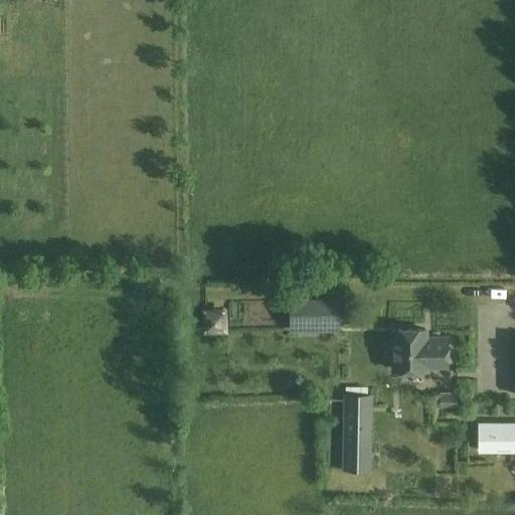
[(219,312),(220,299),(202,298),(200,310),(219,312)]
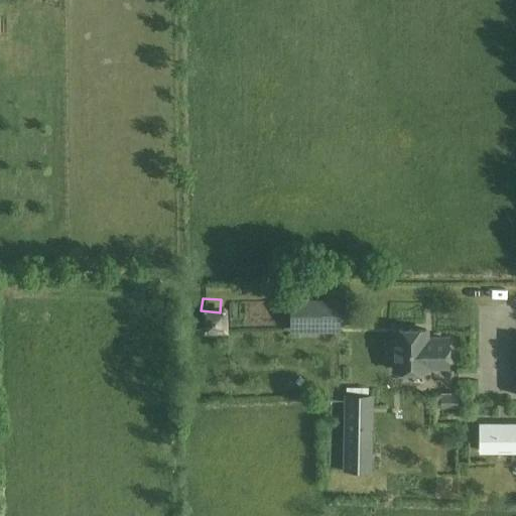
[(342,302),(291,304),(292,334),(342,332),(342,302)]
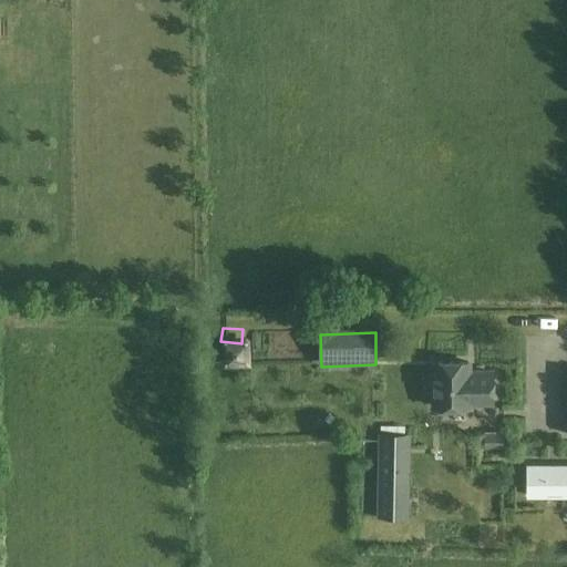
[(245,343),(220,344),(222,364),(246,362),(245,343)]
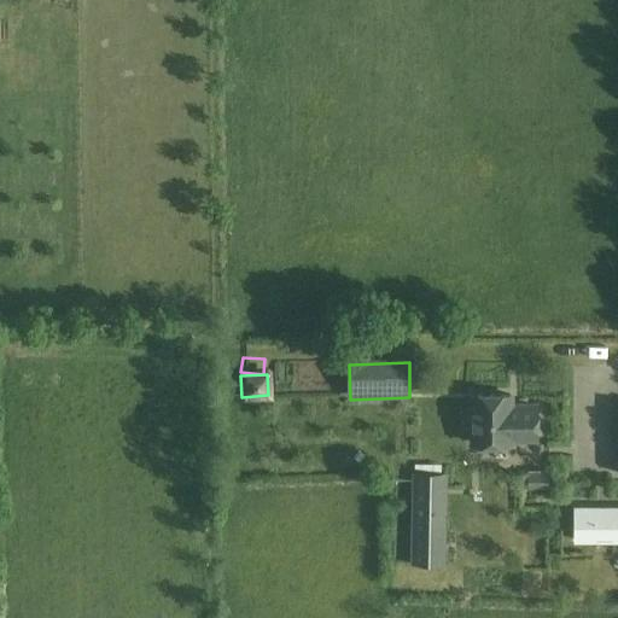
[(473,398),(473,448),(511,448),(511,442),(536,442),(536,410),(517,410),(517,414),(509,414),(509,398),(473,398)]
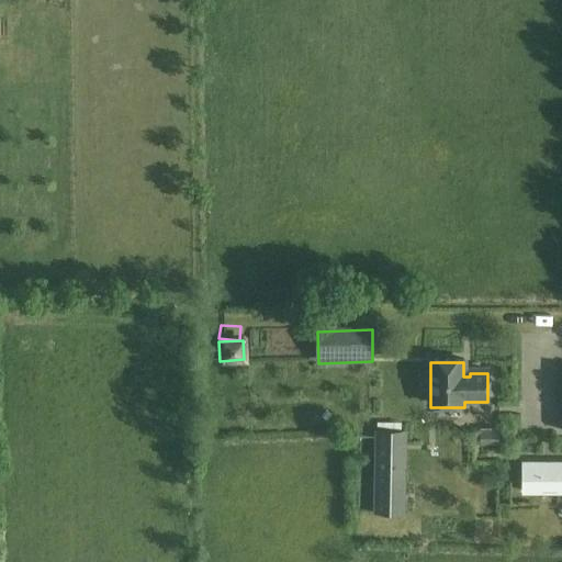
[(499,428),(481,428),(481,442),(499,442),(499,428)]
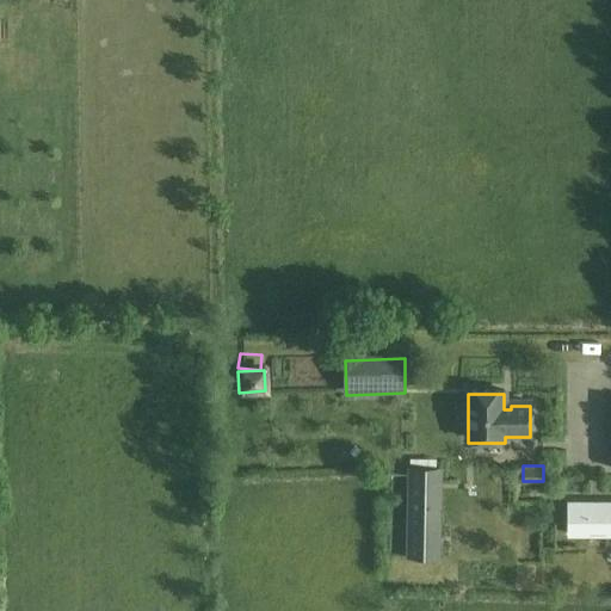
[(440,559),(443,468),(408,467),(406,557),(440,559)]
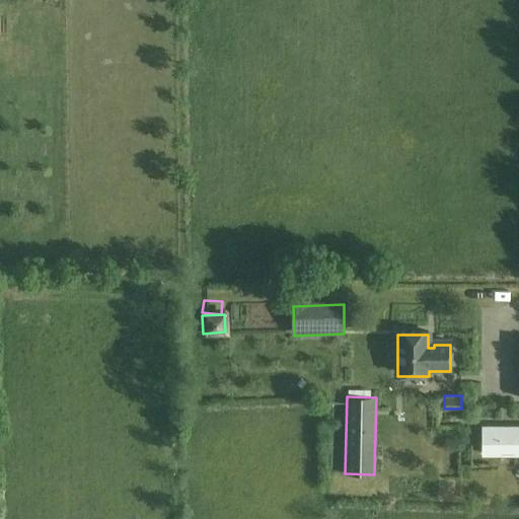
[(499,448),(515,448),(515,455),(518,455),(518,425),(515,426),(499,426),(483,425),(483,448),(483,455),(499,455),(499,448)]
